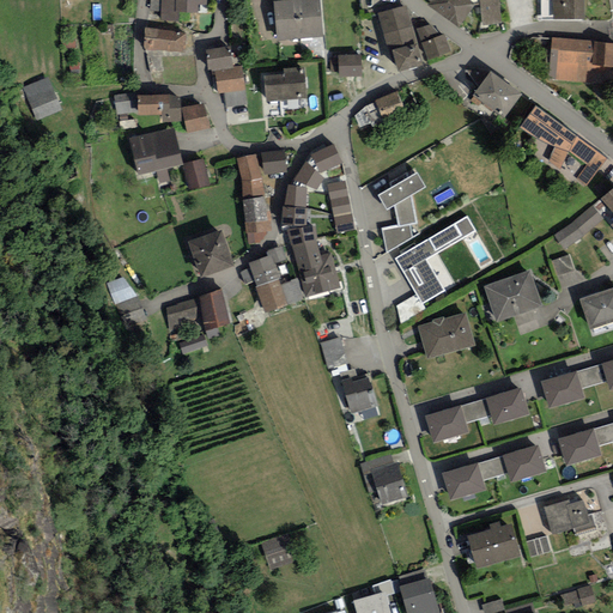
[(161,0),(162,18),(180,19),(180,10),(198,11),(198,2),(207,2),(206,0),(161,0)]
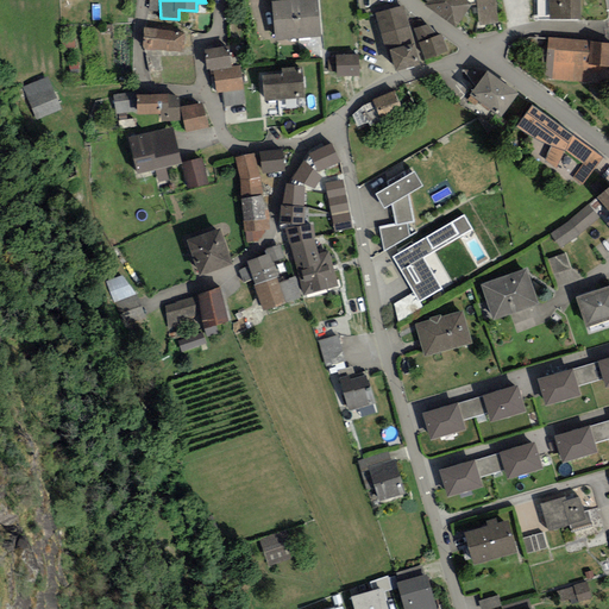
[(313,0),(270,5),(272,39),(315,36),(313,0)]
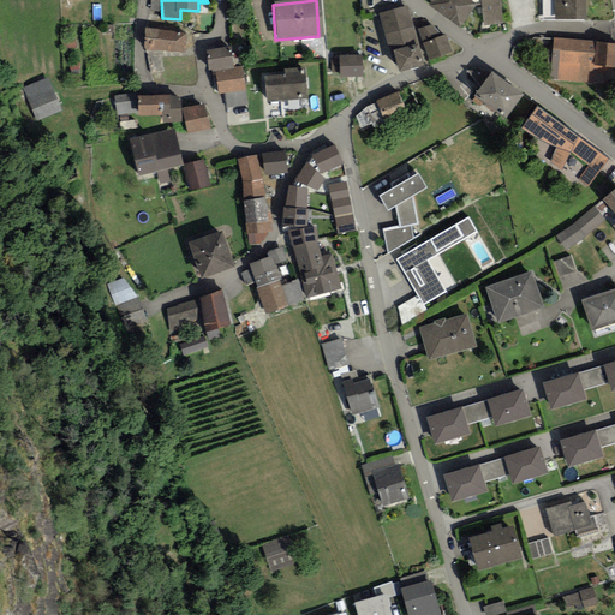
[(475,1),(472,0),(430,0),(429,4),(459,24),(475,1)]
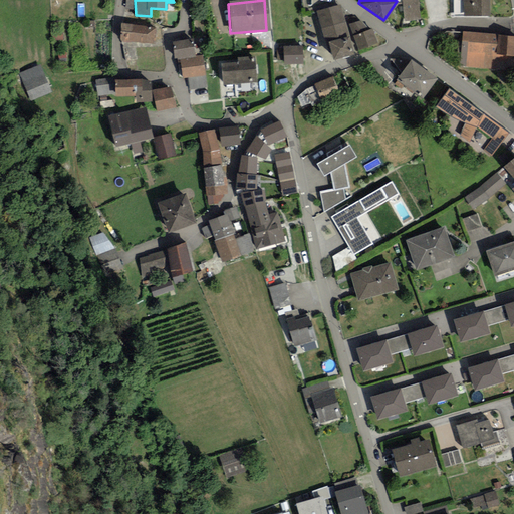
[(418,0),(402,0),(406,20),(421,18),(418,0)]
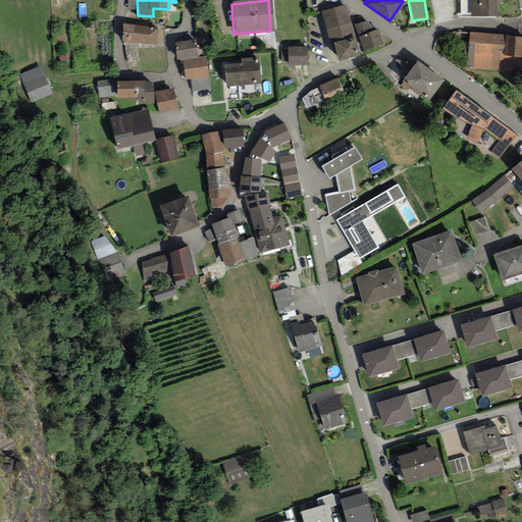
[(460,1),(460,17),(493,17),(493,0),(475,0),(476,1),(460,1)]
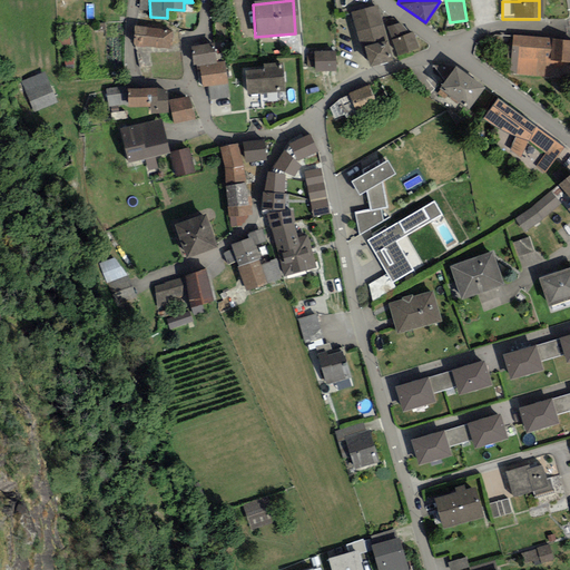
[(351,16),(365,68),(390,61),(374,9),(351,16)]
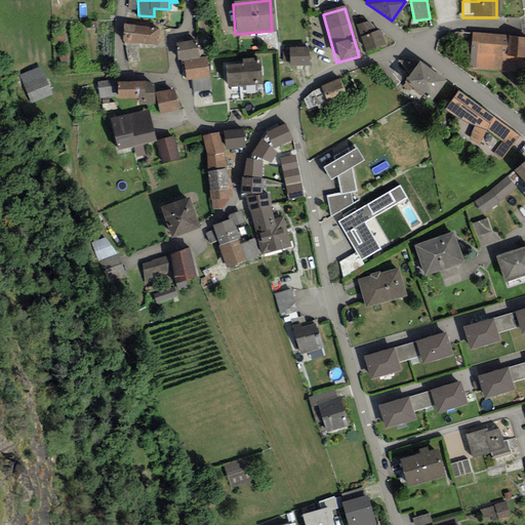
[(160,27),(125,23),(123,40),(158,44),(160,27)]
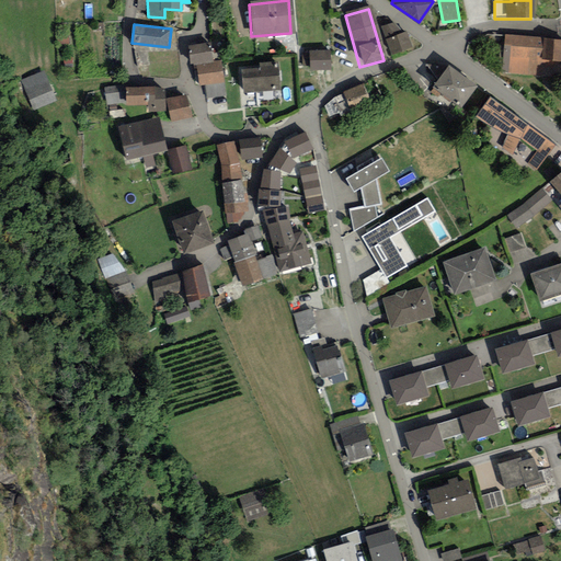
[(382,27),(390,54),(409,48),(404,35),(392,38),(388,25),(382,27)]
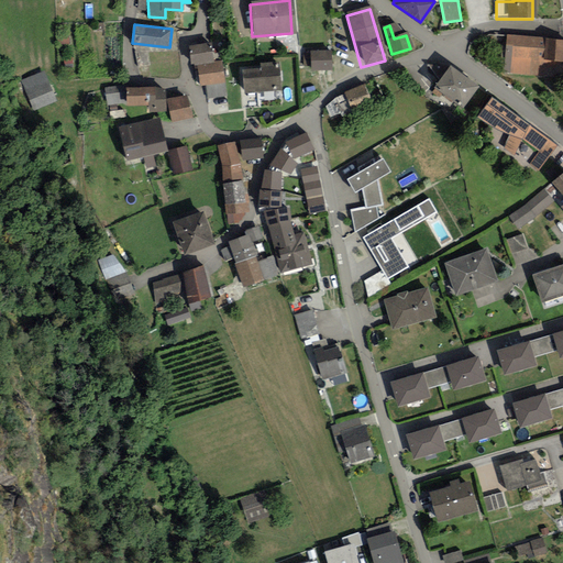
[(562,46),(562,43),(506,39),(503,73),(560,78),(562,46)]
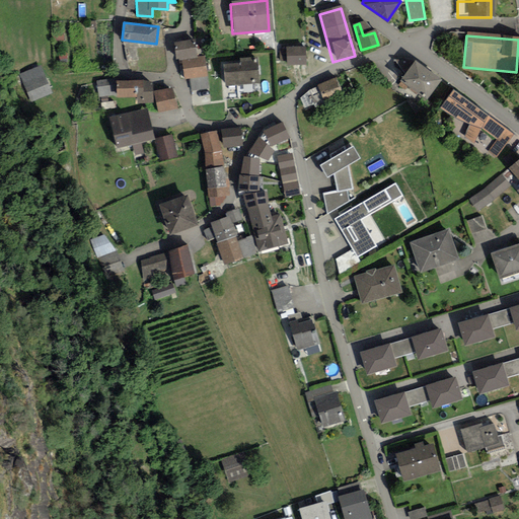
[(196,39),(174,42),(176,59),(182,59),(186,78),(208,75),(205,54),(197,55),(196,39)]
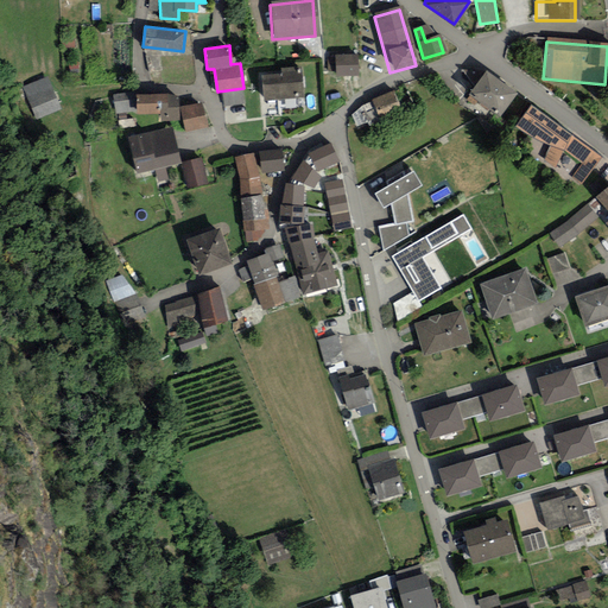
[(333,58),(333,76),(355,75),(355,58),(333,58)]
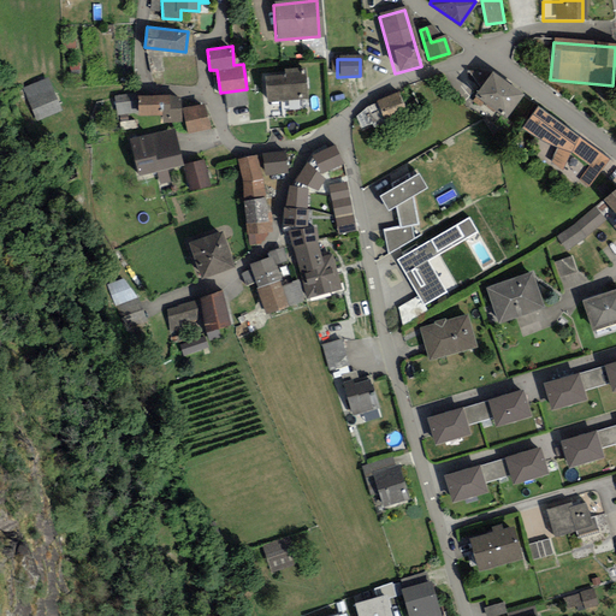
[(285,73),(267,75),(268,100),(308,98),(307,66),(284,67),(285,73)]
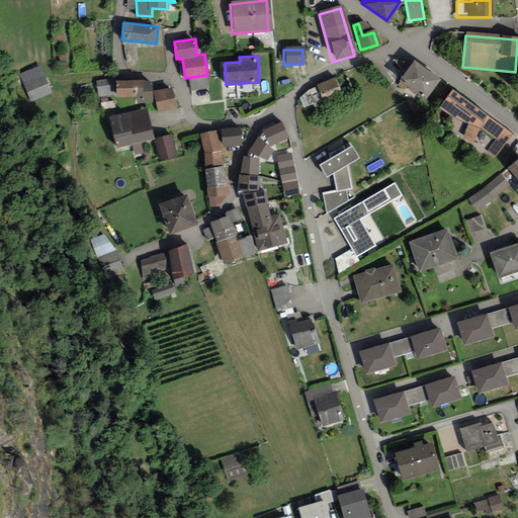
[(411,63),(398,82),(423,99),(436,80),(411,63)]
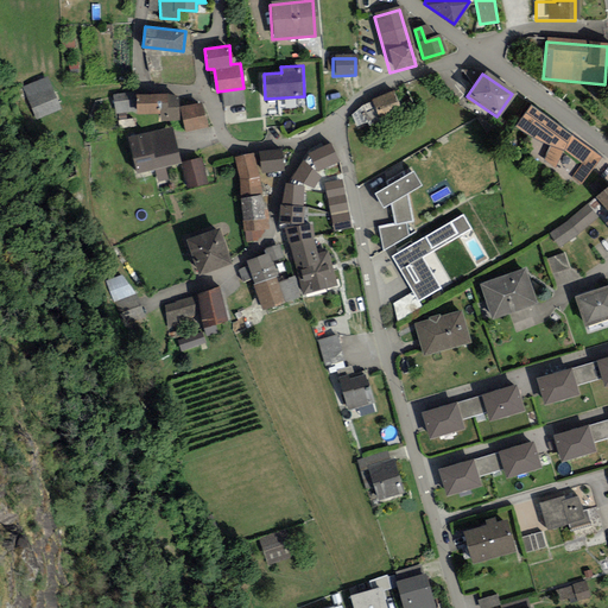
[(48,76),(24,88),(38,119),(62,107),(48,76)]
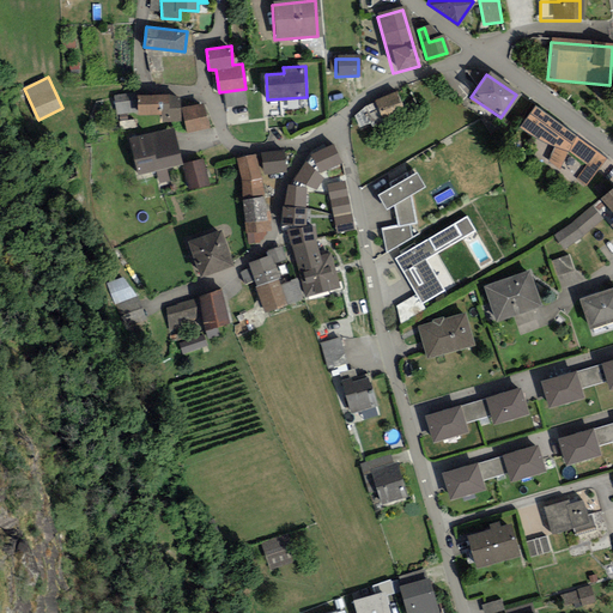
[(398,90),(374,99),(383,121),(406,111),(398,90)]
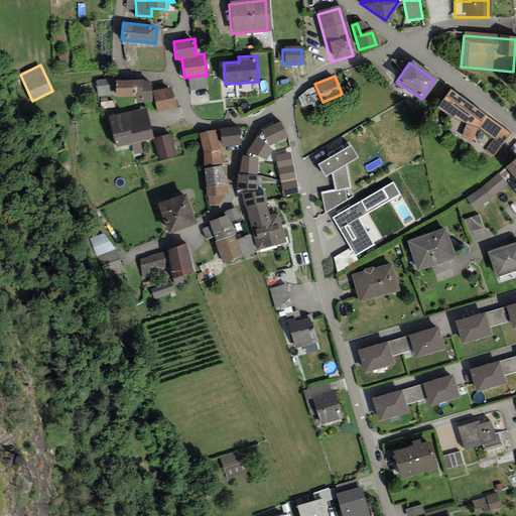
[(116,77),(96,80),(97,96),(116,94),(116,96),(136,94),(137,100),(153,102),(152,80),(142,78),(116,79),(116,77)]
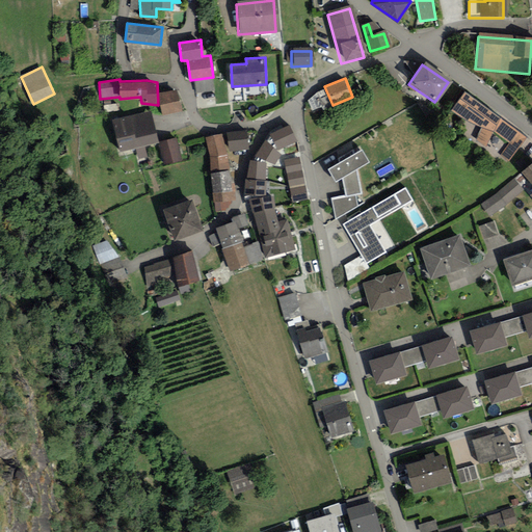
[(178,88),(159,92),(163,114),(182,110),(178,88)]
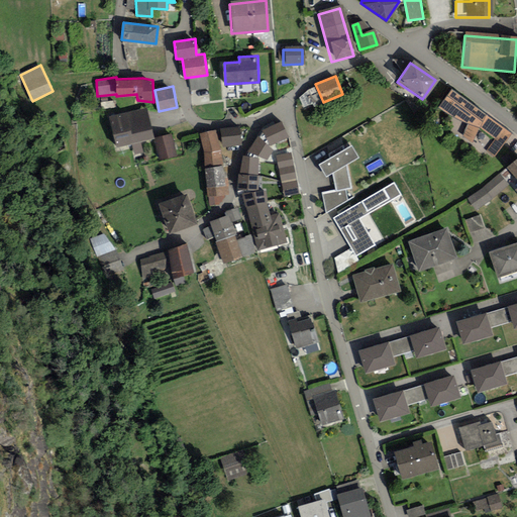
[(451,90),(436,109),(461,128),(457,132),(490,157),(507,132),(451,90)]
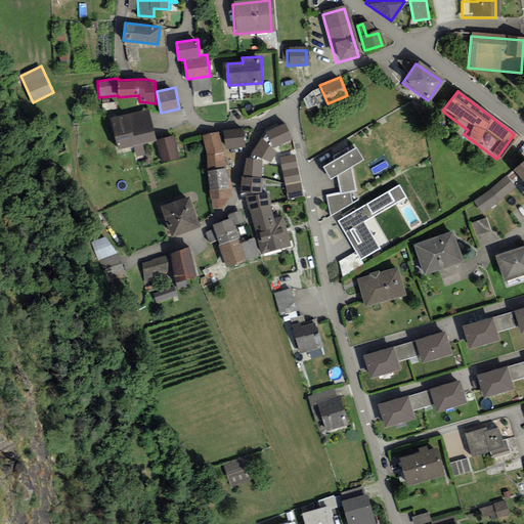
[(148,108),(112,117),(118,147),(156,138),(148,108)]
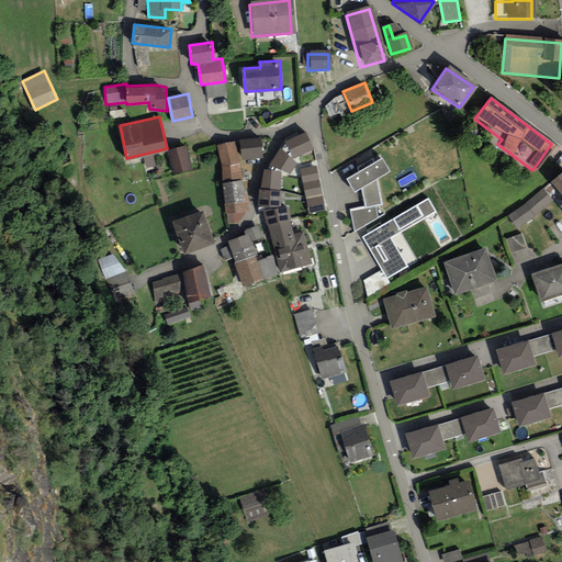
[(288,176),(298,158),(314,147),(305,131),(288,141),(267,171),(288,176)]
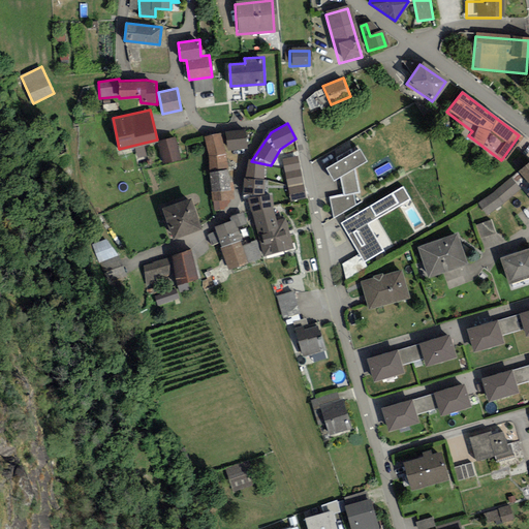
[(246,130),(226,132),(228,150),(248,148),(246,130)]
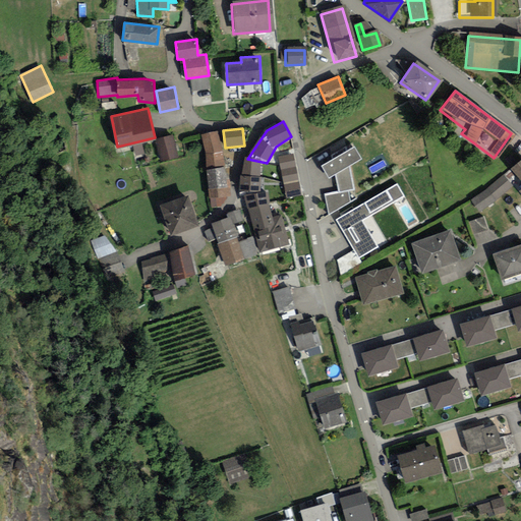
[(218,131),(200,134),(206,154),(209,196),(211,196),(211,208),(221,206),(230,194),(230,178),(226,177),(225,164),(223,150),(218,131)]
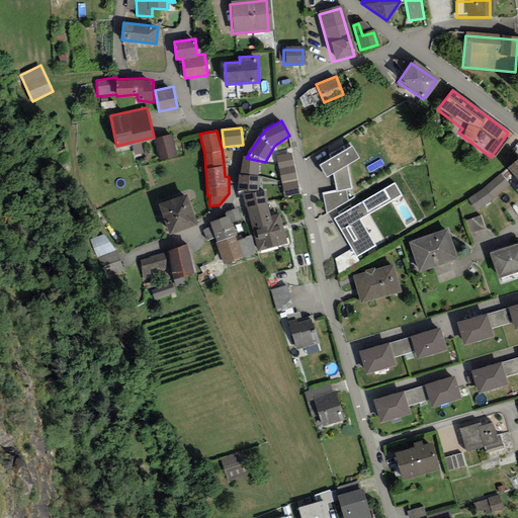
[(172,133),(156,136),(160,158),(177,155),(172,133)]
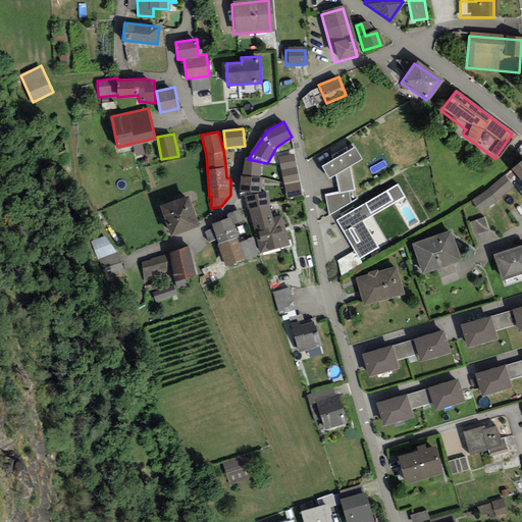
[(139,156),(147,153),(143,143),(134,147),(139,156)]
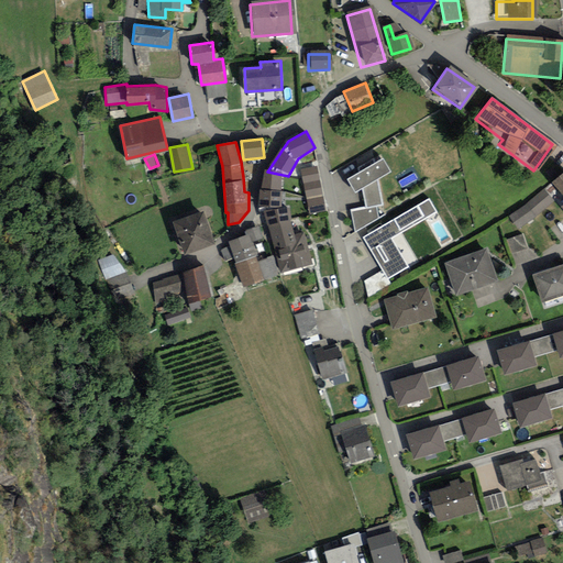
[(390,170),(382,156),(346,178),(355,191),(363,187),(366,207),(383,203),(378,177),(390,170)]
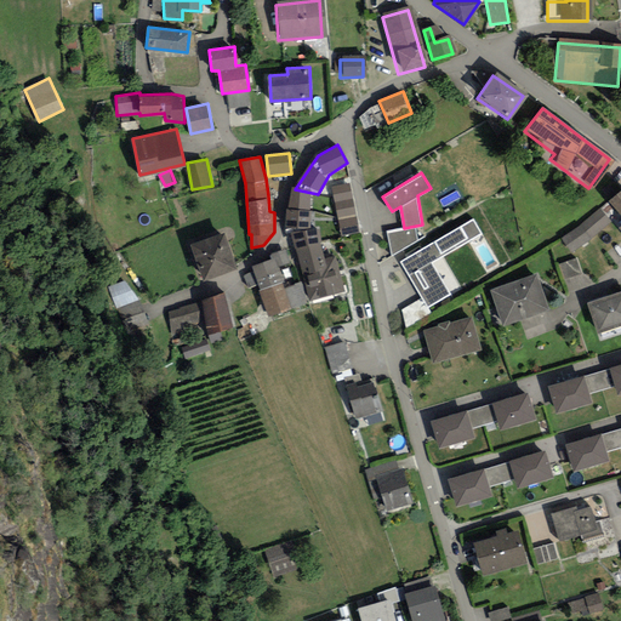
[(620,189),(607,201),(620,220),(620,224),(617,228),(620,232),(620,189)]
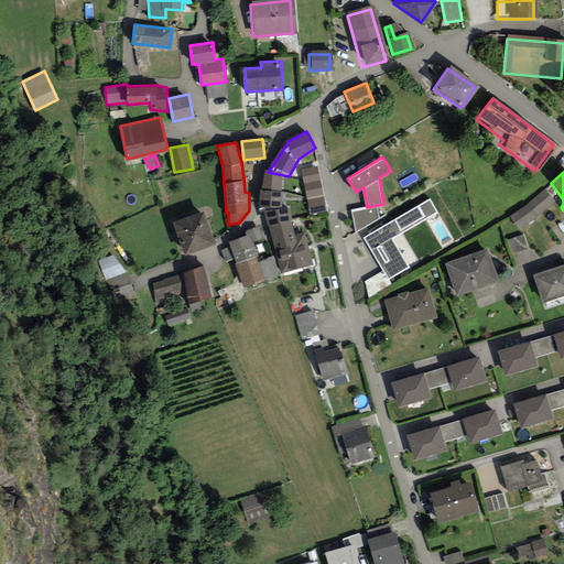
[(281,188),(261,188),(261,203),(280,203),(281,188)]
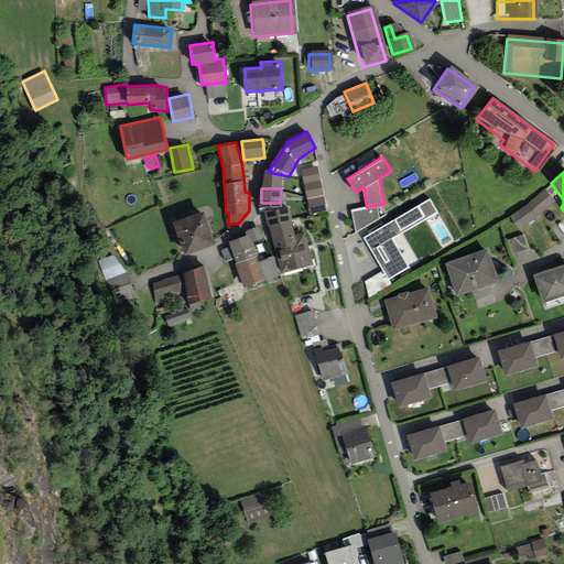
[(508,220),(514,229),(550,203),(542,194),(508,220)]
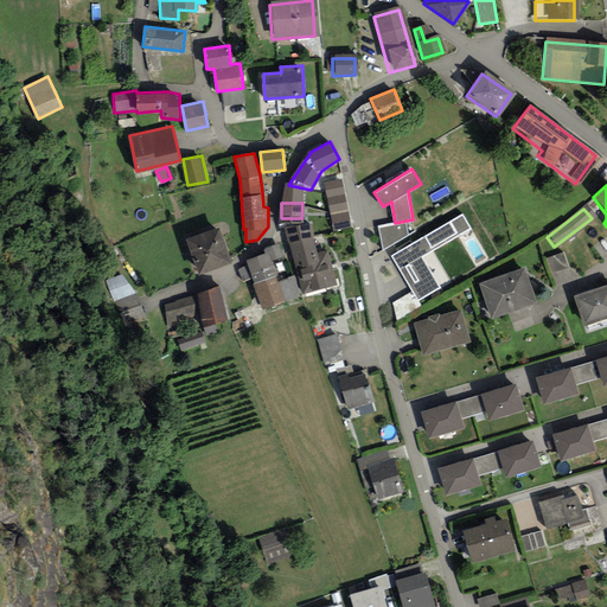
[(390,256),(416,301),(438,288),(420,259),(467,230),(459,216),(390,256)]
